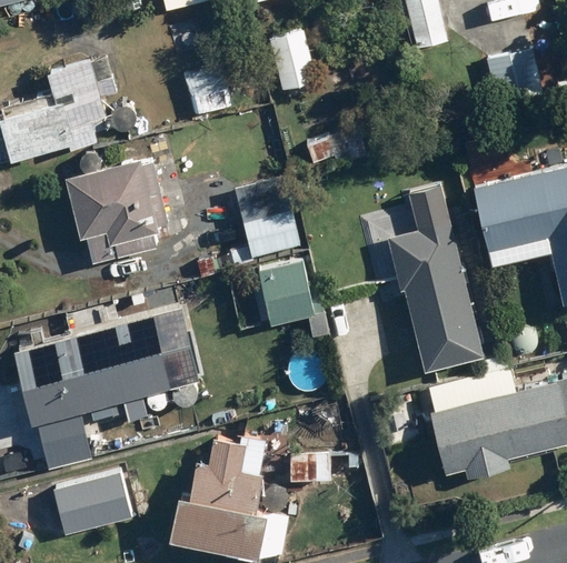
[(409,0),(420,49),(447,43),(437,0),(409,0)]
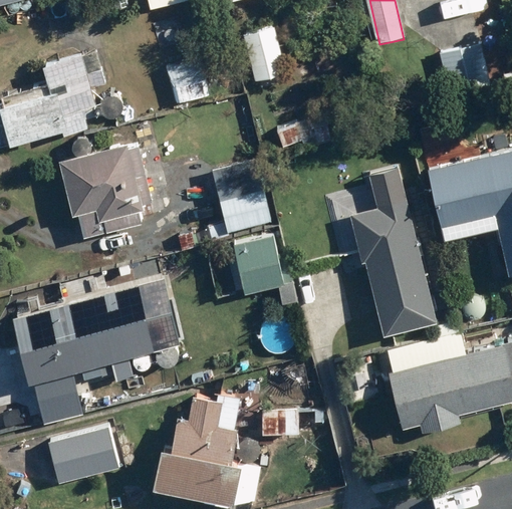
[(244,36),(254,84),(284,78),(274,29),(244,36)]
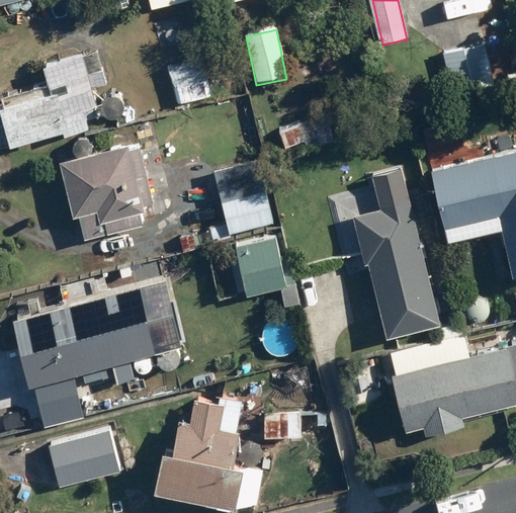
[(443,56),(451,97),(494,88),(485,47),(443,56)]
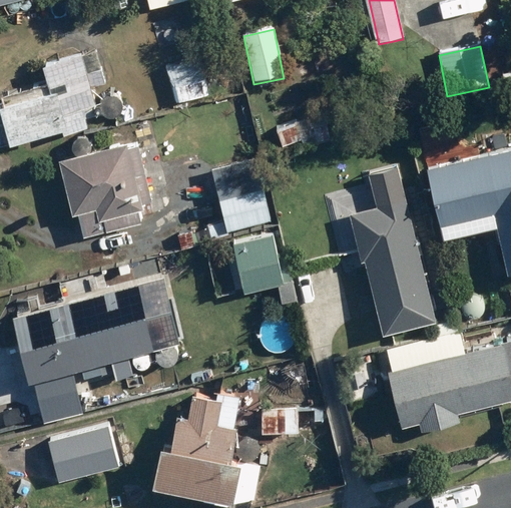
[(81,57),(42,68),(49,93),(0,105),(0,149),(10,146),(9,144),(63,130),(65,135),(88,130),(85,121),(97,118),(90,90),(104,86),(96,55),(81,59),(81,57)]
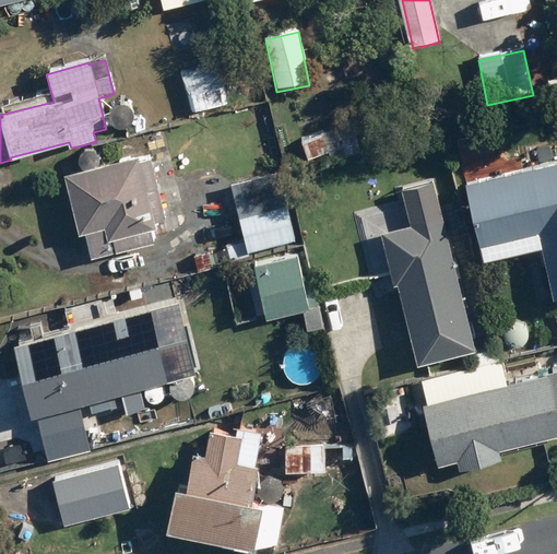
[(556,79),(547,82),(550,96),(556,94),(556,79)]
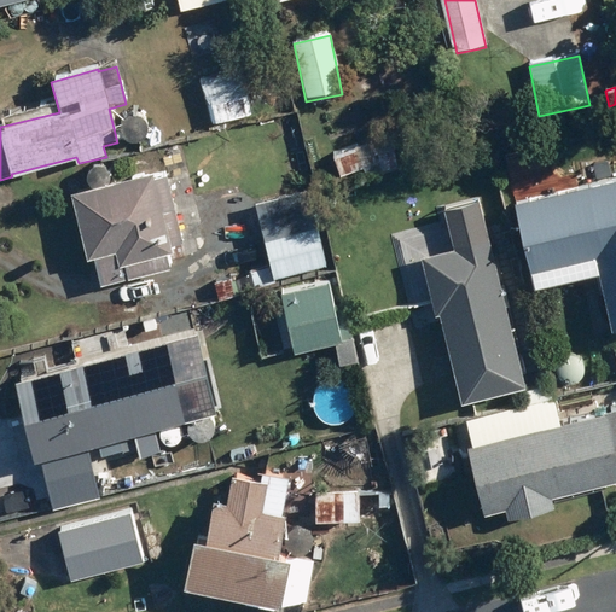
[(388,140),(331,158),(341,187),(397,168),(388,140)]
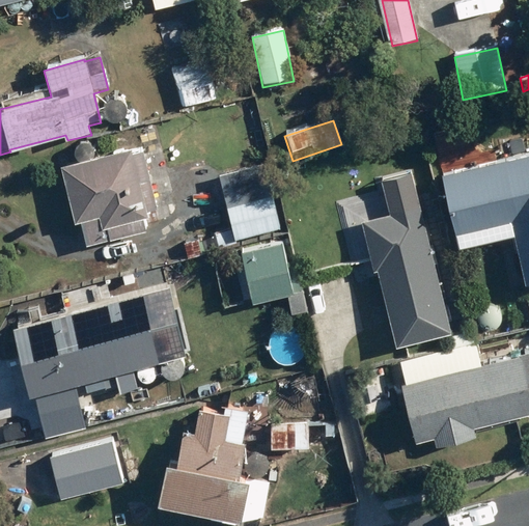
[(88,248),(147,232),(144,220),(148,219),(146,215),(158,213),(143,154),(130,157),(129,151),(60,168),(75,226),(80,224),(83,238),(86,237),(88,248)]
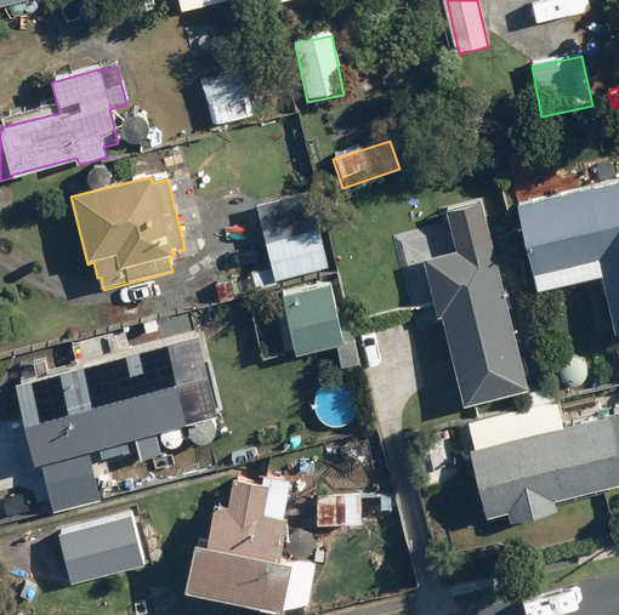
[(618,182),(516,206),(521,227),(503,232),(509,258),(528,255),(533,277),(597,261),(602,285),(594,288),(601,315),(608,313),(618,358),(618,182)]
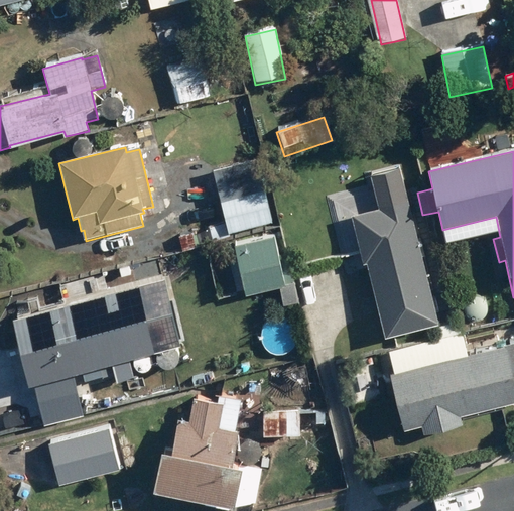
[(220,203),(263,193),(256,160),(213,171),(220,203)]
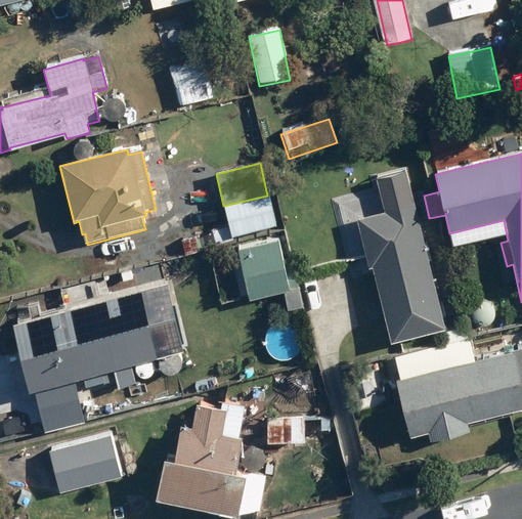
[(359,221),(391,343),(444,330),(404,173),(378,180),(386,214),(359,221)]
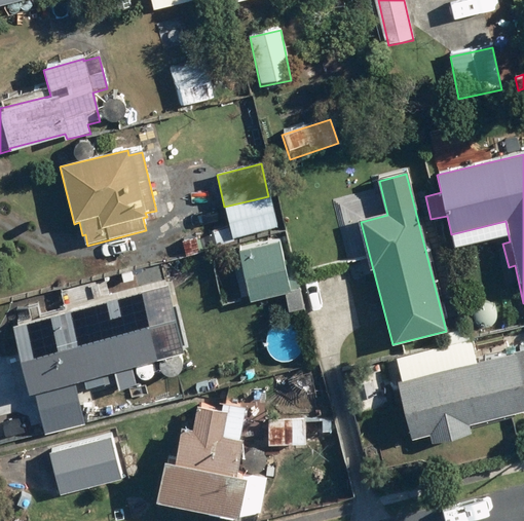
[(269,199),(225,210),(229,227),(212,231),(213,235),(182,243),(185,257),(234,246),(232,237),(276,228),(269,199)]
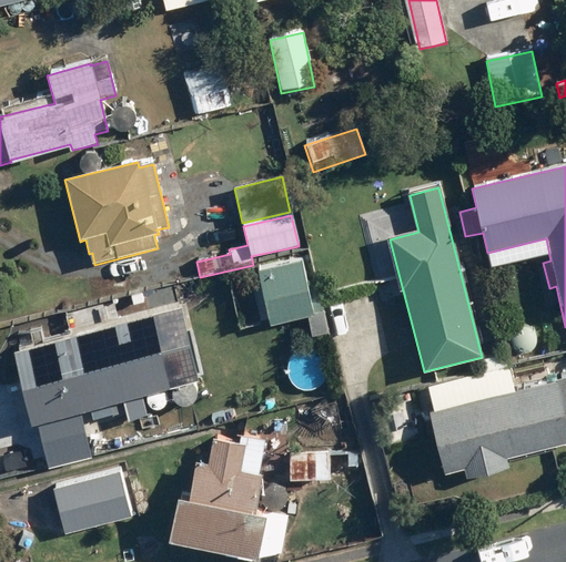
[(317,322),(304,257),(258,267),(271,331),(317,322)]
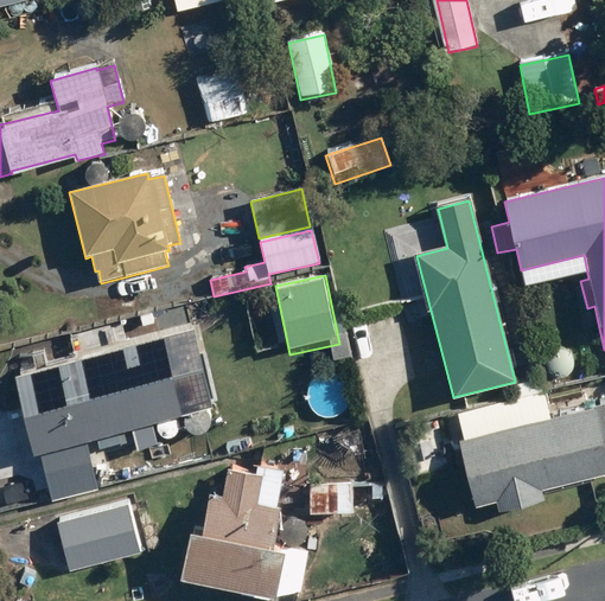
[(33,453),(199,410),(179,333),(13,376),(33,453)]
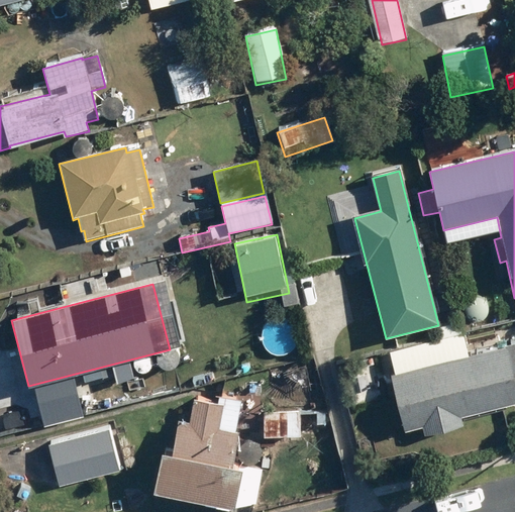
[(514,346),(470,357),(462,328),(444,332),(445,337),(388,350),(395,382),(406,430),(423,426),(426,436),(466,426),(464,417),(514,405),(514,346)]
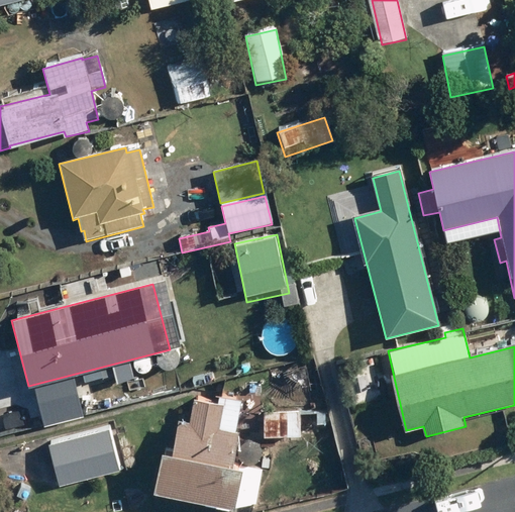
[(163,452),(153,494),(229,511),(236,511),(253,506),(262,472),(231,465),(237,434),(234,433),(241,403),(216,397),(214,404),(195,400),(189,425),(179,422),(172,454),(163,452)]
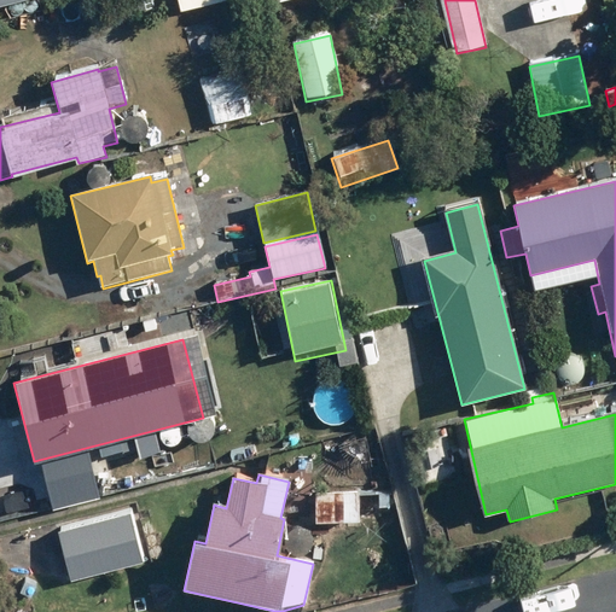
[(315,524),(359,524),(359,495),(315,495),(315,524)]
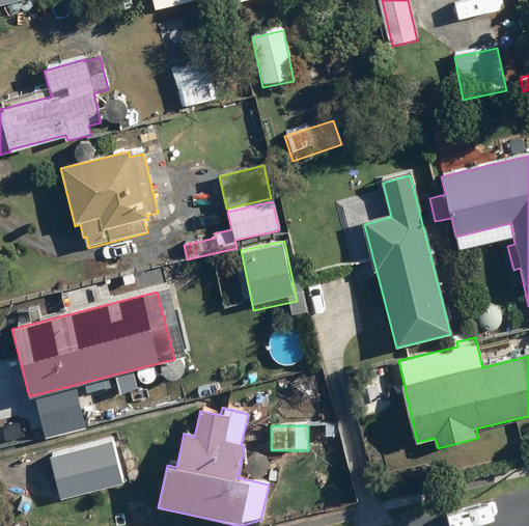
[(60,501),(123,485),(112,441),(49,458),(60,501)]
